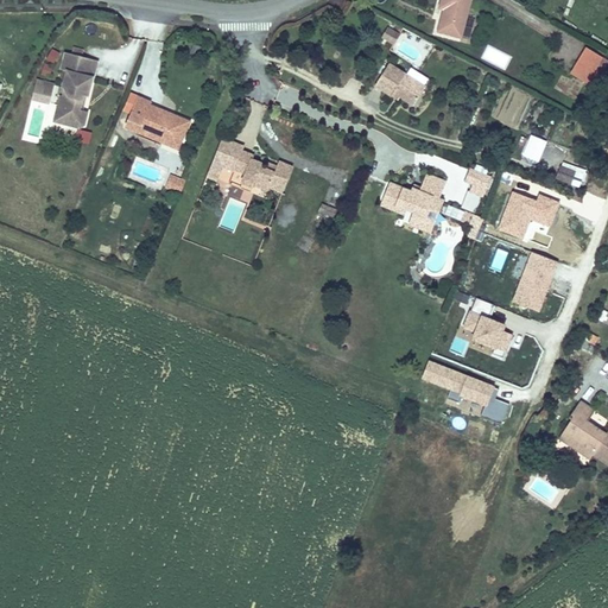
[(442,0),(441,10),(443,11),(437,35),(462,40),(468,17),(461,16),(463,0),(442,0)]
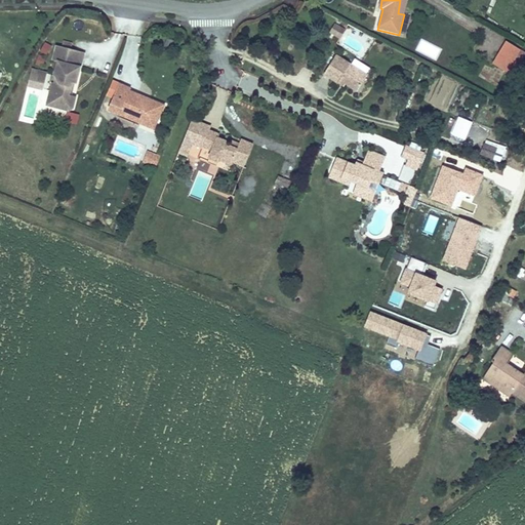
[(407,0),(400,0),(398,13),(404,14),(407,0)]
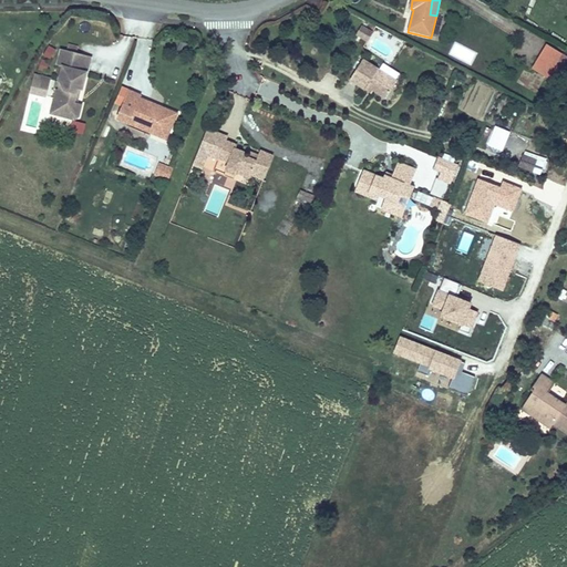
[(357,37),(368,43),(373,32),(362,26),(357,37)]
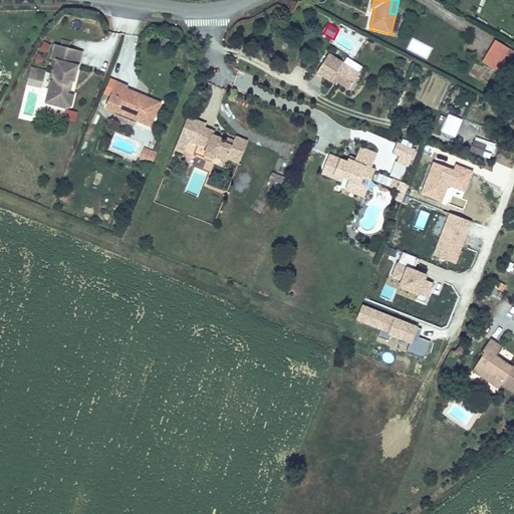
[(54,74),(52,80),(50,79),(44,100),(46,103),(66,108),(72,105),(75,93),(70,92),(72,85),(70,84),(72,79),(75,79),(79,65),(80,62),(83,50),(54,42),(50,58),(55,59),(51,73),(54,74)]
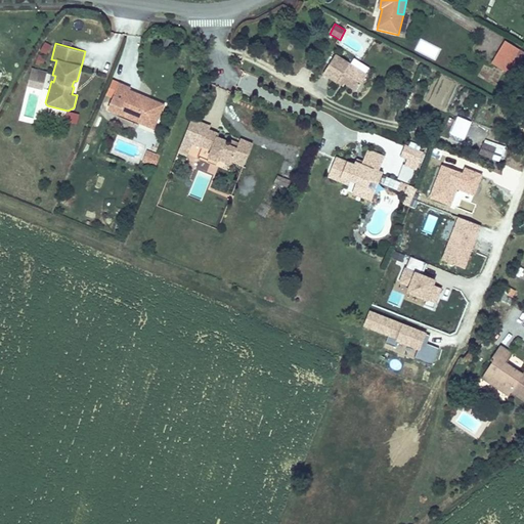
[(492,64),(514,78),(523,59),(523,53),(506,43),(492,64)]
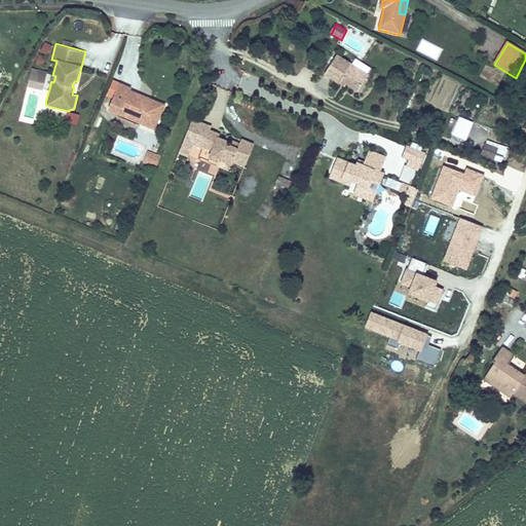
[(46,55),(38,53),(36,65),(43,66),(46,55)]
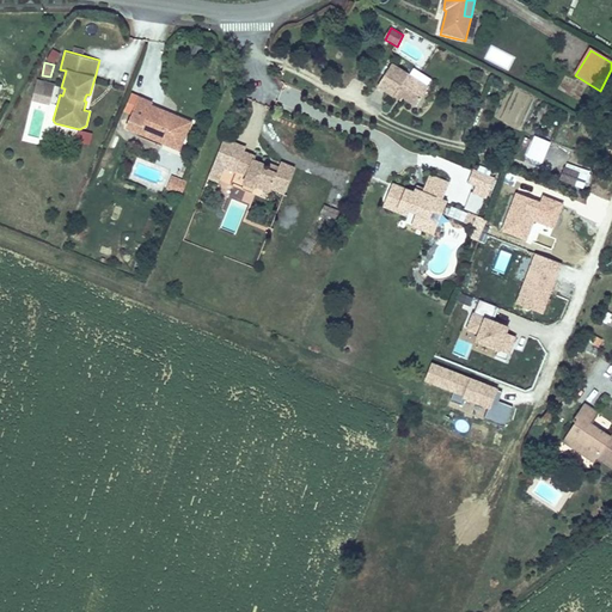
[(392,98),(395,95),(402,99),(416,108),(429,89),(392,65),(377,89),(392,98)]
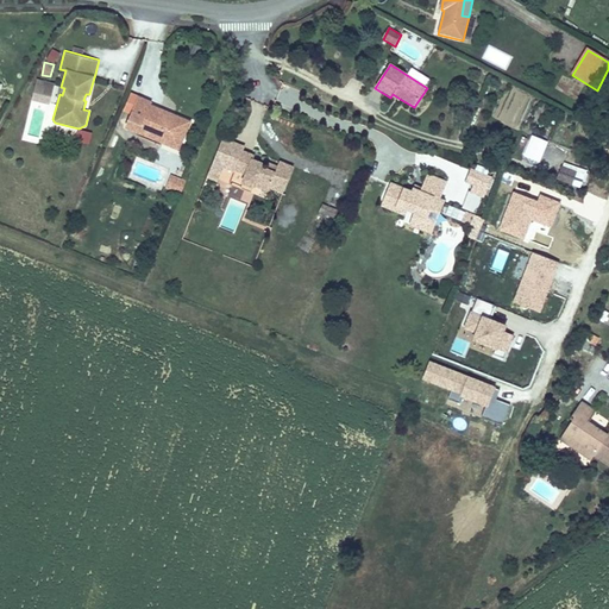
[(55,83),(37,77),(31,98),(50,102),(55,83)]
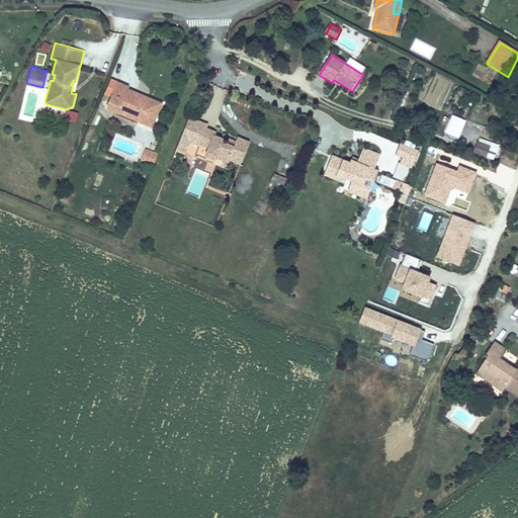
[(112,97),(117,84),(110,81),(104,95),(112,98),(112,97)]
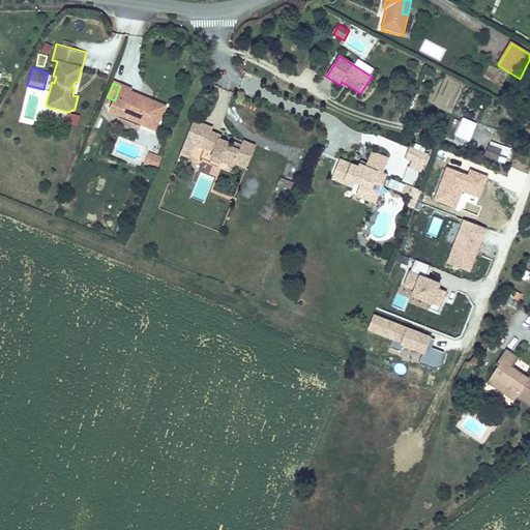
[(151,99),(150,102),(146,101),(147,98),(130,92),(130,89),(120,86),(115,99),(124,102),(119,117),(144,127),(147,119),(159,123),(166,106),(151,99)]
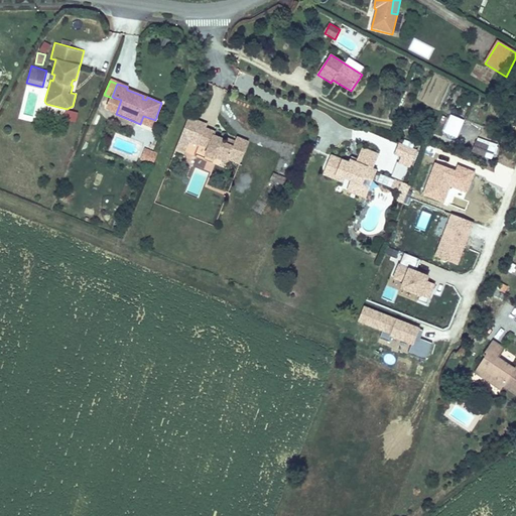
[(107,111),(116,114),(121,100),(112,97),(112,98),(107,111)]
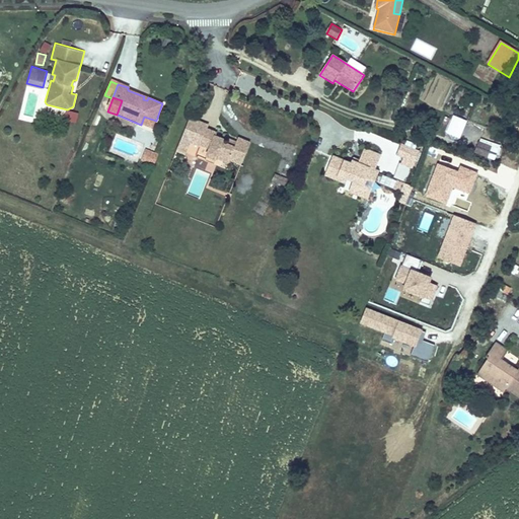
[(153,129),(156,121),(144,117),(141,125),(153,129)]
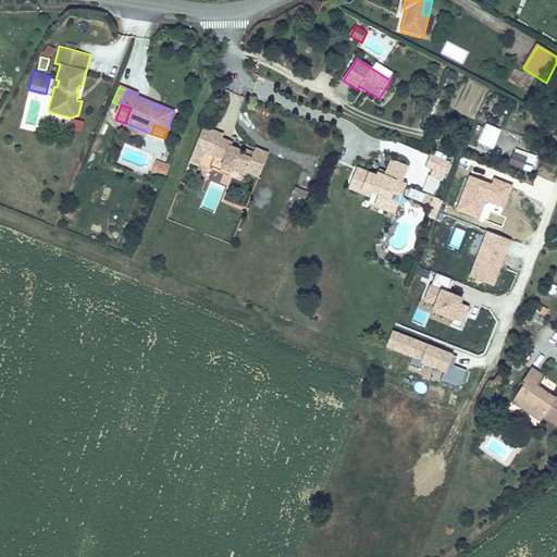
[(257,149),(255,153),(252,160),(245,157),(240,155),(242,151),(232,148),(234,144),(223,139),(224,135),(203,127),(189,164),(199,169),(203,157),(214,161),(215,159),(224,162),(221,170),(233,174),(232,177),(242,181),(243,176),(246,177),(247,174),(259,178),(269,153),(257,149)]
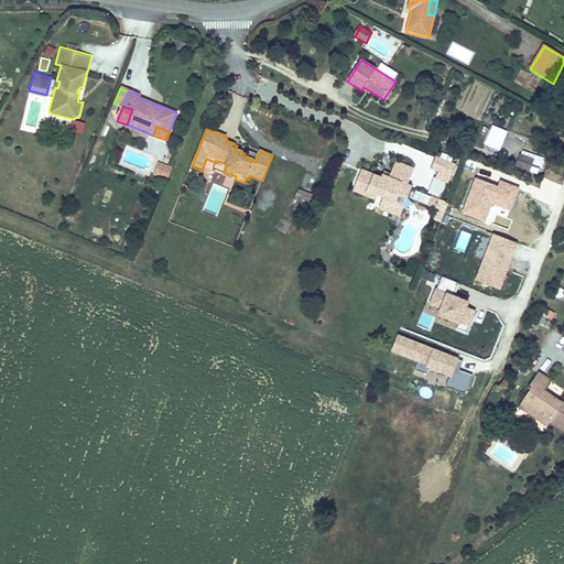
[(516,167),(538,176),(544,159),(522,150),(516,167)]
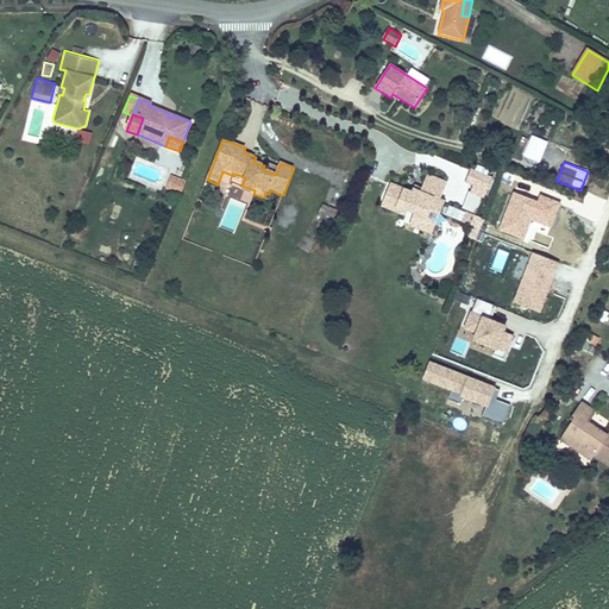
[(268,171),(276,175),(278,168),(270,164),(268,171)]
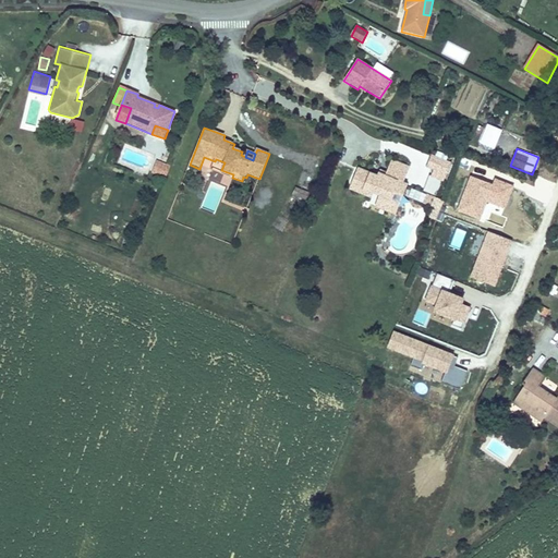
[(429,154),(425,165),(434,167),(432,174),(441,178),(448,160),(429,154)]
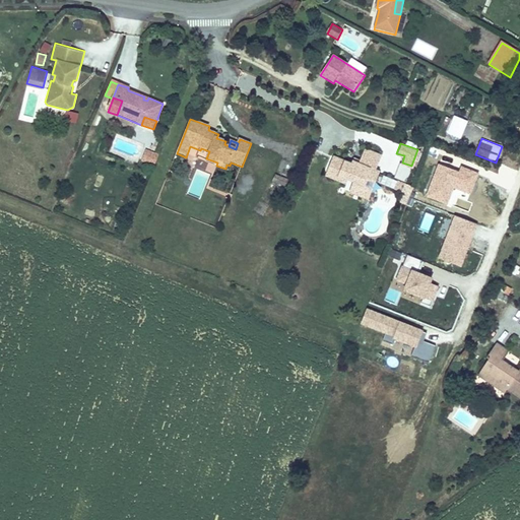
[(363,147),(361,153),(378,160),(380,154),(363,147)]
